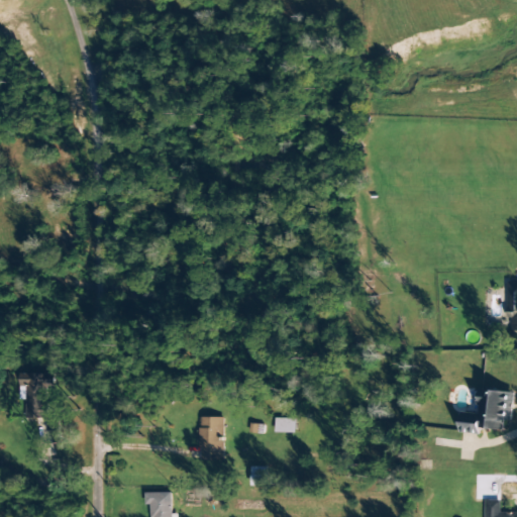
[(21,400),(26,400),(26,419),(48,419),(48,388),(56,387),(56,373),(20,374),(21,400)]
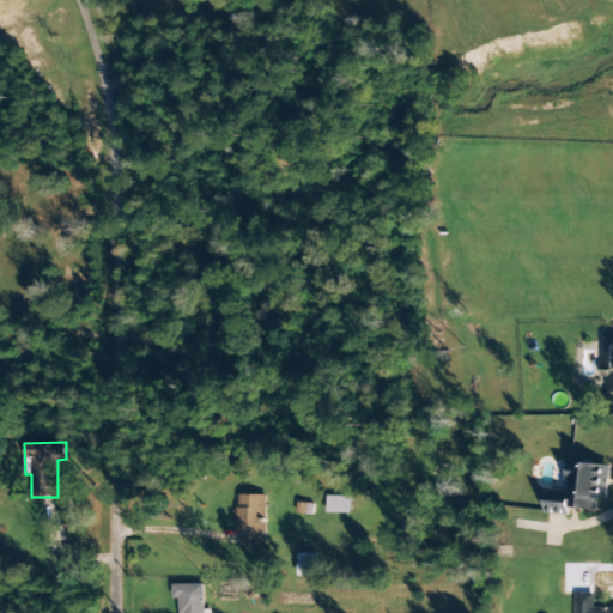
[(546,514),(570,516),(571,508),(598,510),(599,499),(607,499),(611,466),(571,461),(568,492),(548,490),(546,514)]
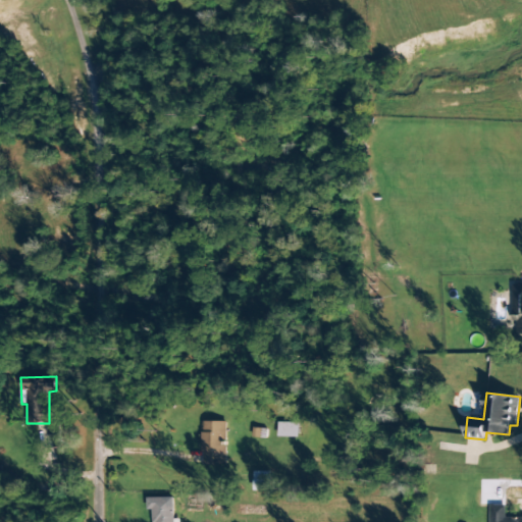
[(59,435),(59,422),(48,422),(48,435),(59,435)]
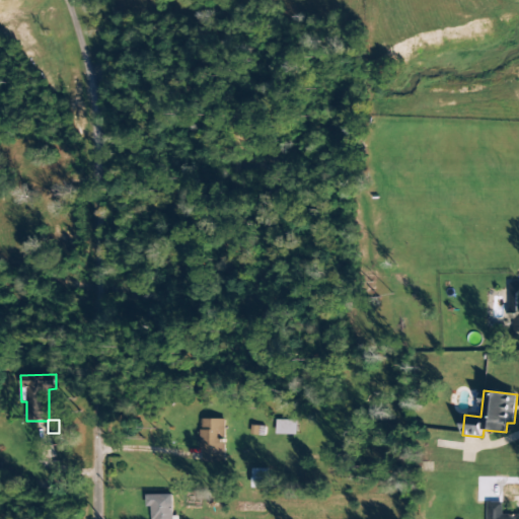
[(225,463),(226,420),(202,420),(201,462),(225,463)]
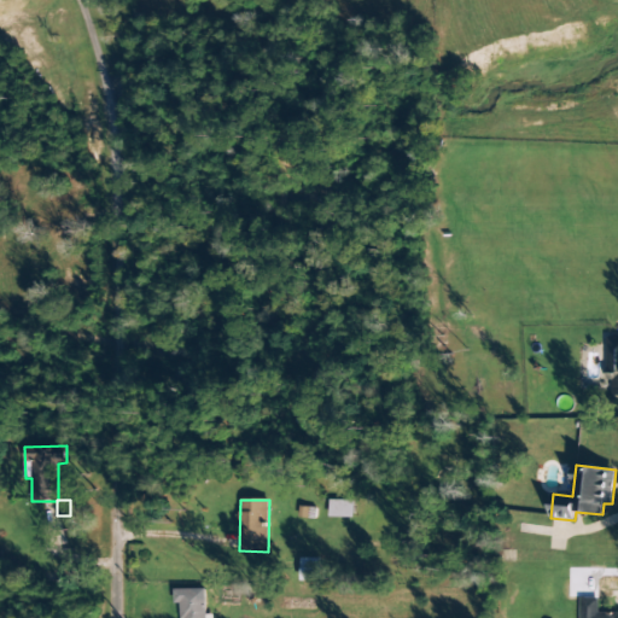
[(354,501),(330,501),(330,518),(354,518),(354,501)]
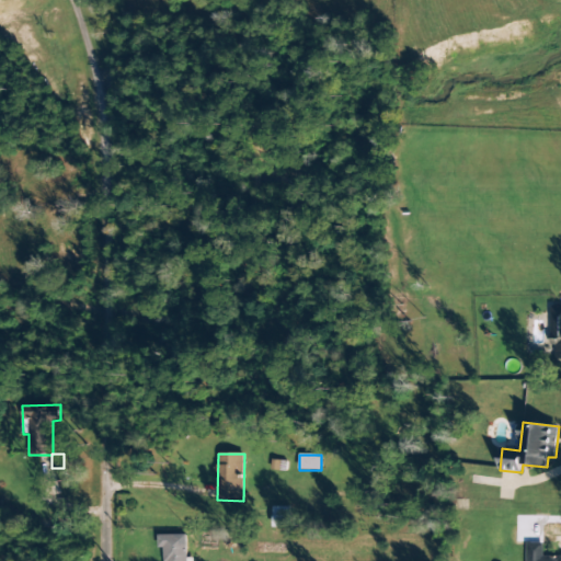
[(292,507),(273,507),(273,528),(292,528),(292,507)]
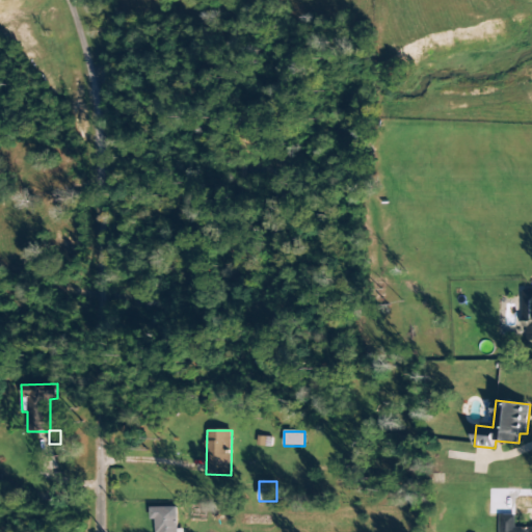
[(177,531),(177,507),(151,508),(151,522),(157,522),(157,531),(177,531)]
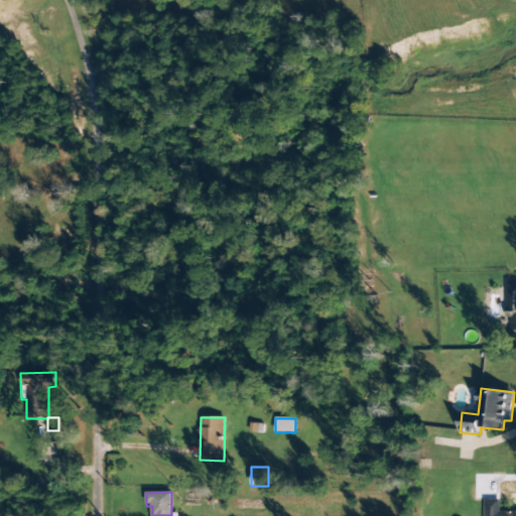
[(485,515),(515,515),(515,511),(500,512),(500,500),(485,500),(485,515)]
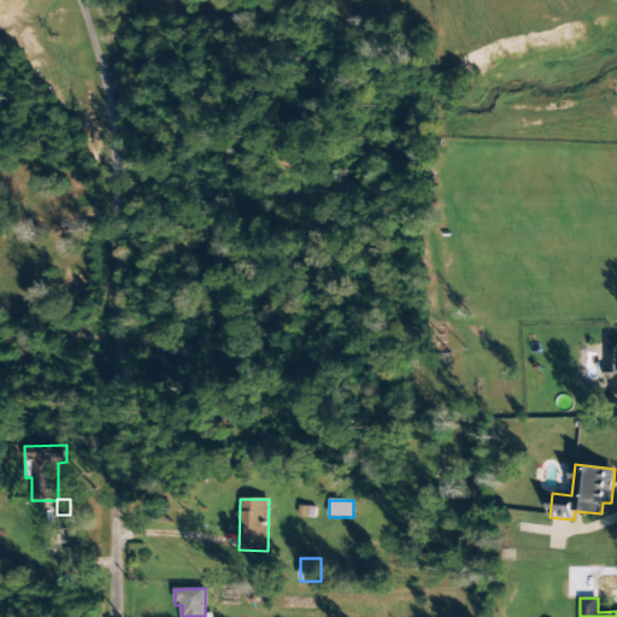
All buildings are outlined.
